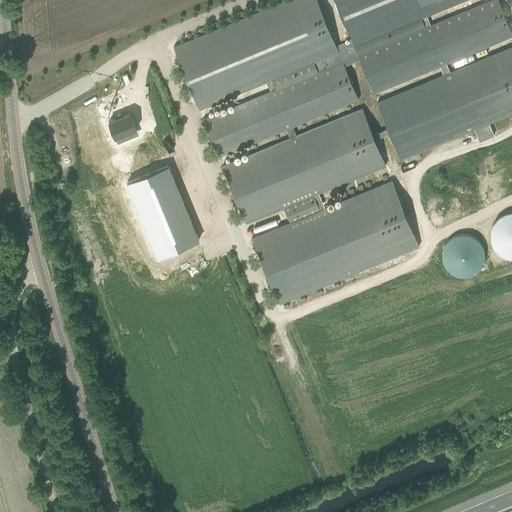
[(323,59),(339,52),(317,0),(287,0),(174,47),(199,110),(267,82),(271,91),(203,119),(219,157),(286,129),(290,138),(223,166),(246,223),(284,207),(290,222),(252,238),(279,304),(419,246),(392,180),(325,208),(319,193),(386,165),(375,139),(362,108),(296,136),(293,126),(359,99),(345,66),(343,61),(327,68),(323,59)]
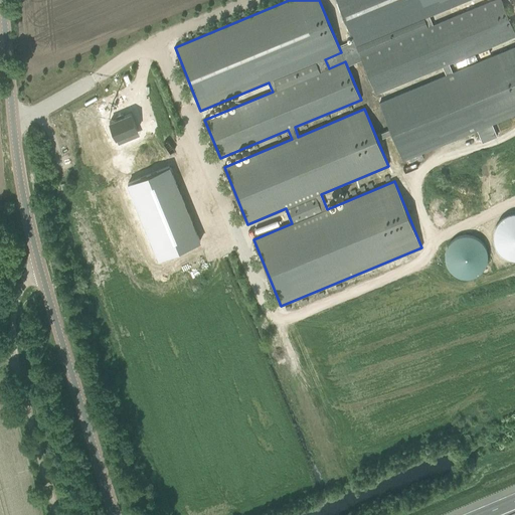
[(337,0),(354,41),(339,47),(341,52),(325,59),(329,68),(345,61),(347,66),(362,59),(375,93),(442,65),(447,75),(379,103),(390,130),(375,136),(377,140),(392,134),(403,160),(477,130),(492,124),(514,114),(514,47),(453,73),(449,62),(514,35),(514,32),(501,0),(495,0),(434,25),(430,16),(468,0),(337,0)]
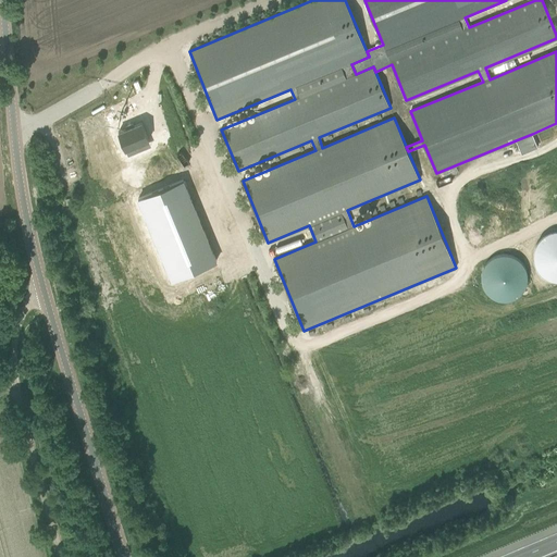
[(119,132),(125,149),(148,140),(151,146),(166,139),(161,126),(146,133),(141,122),(134,125),(133,123),(125,126),(126,128),(119,132)]
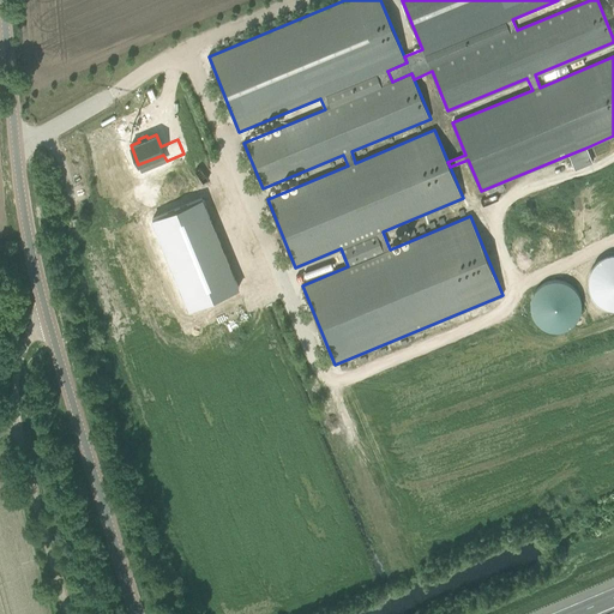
[(593,162),(587,148),(569,155),(575,170),(593,162)]
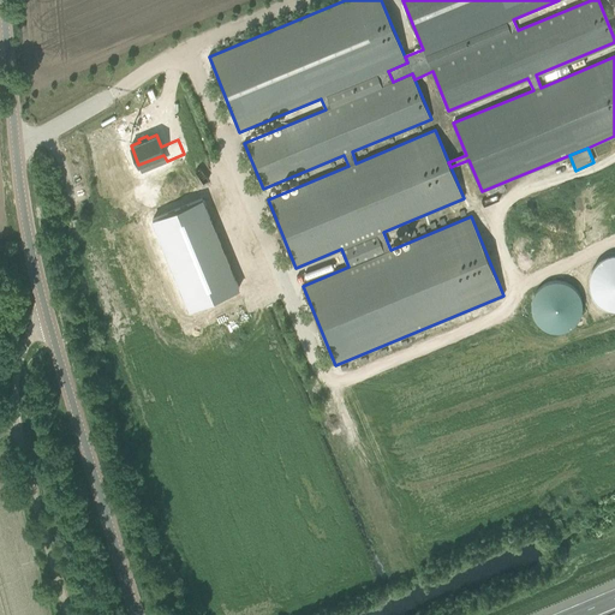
[(151,219),(189,308),(238,287),(201,198),(151,219)]
